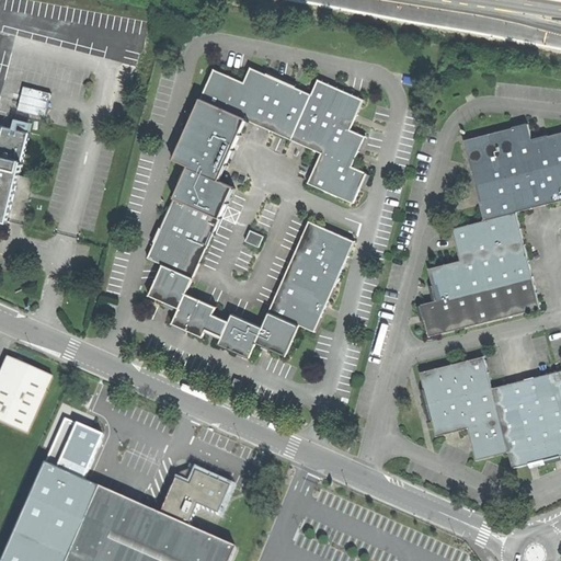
[(214,70),(201,101),(247,121),(250,122),(272,132),(275,134),(288,139),(292,140),(305,110),(311,94),(251,68),(244,83),(214,70)]
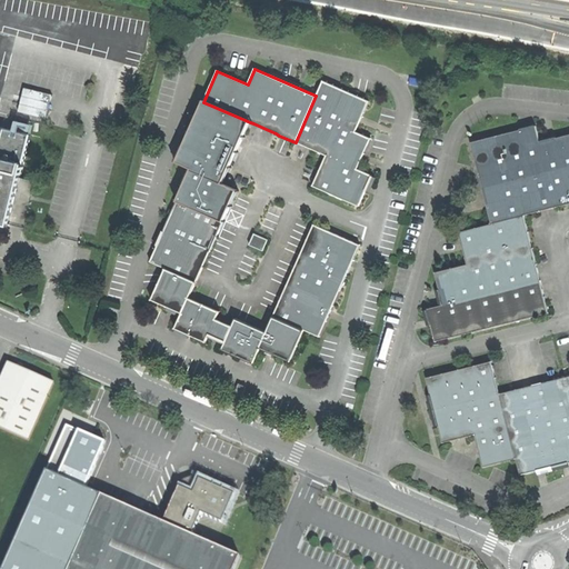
[(322,81),(316,96),(309,111),(356,131),(369,102),(322,81)]
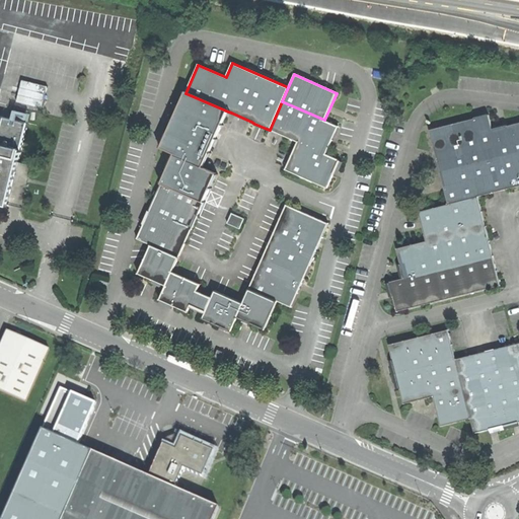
[(161,149),(174,155),(203,167),(211,151),(222,125),(228,112),(186,93),(161,149)]
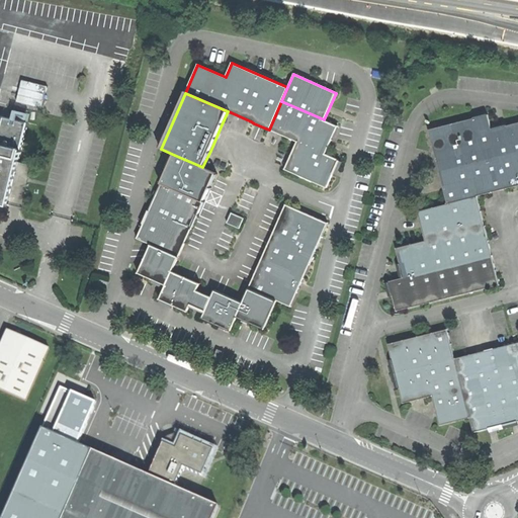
[(338,125),(324,119),(281,101),(269,130),(271,131),(283,136),(297,142),(326,154),(338,125)]
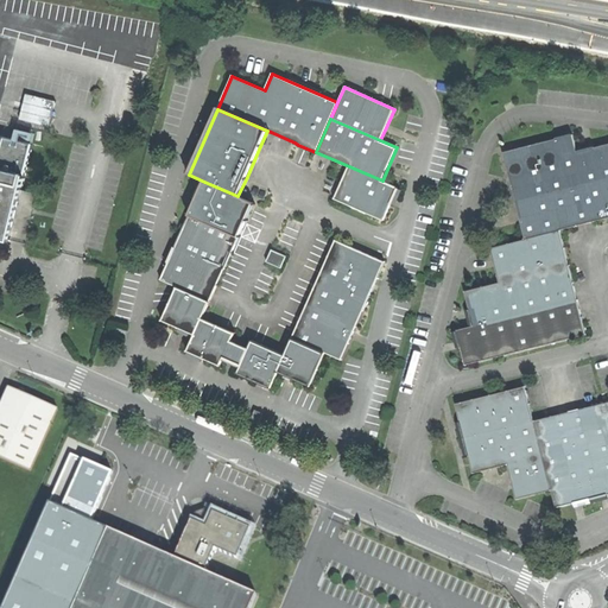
[(561,230),(595,222),(577,152),(572,134),(504,152),(525,240),(561,230)]
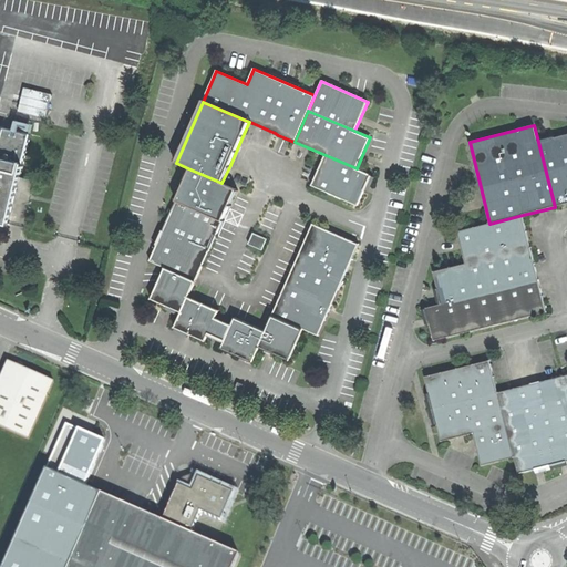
[(0,224),(7,225),(28,134),(0,126),(0,224)]
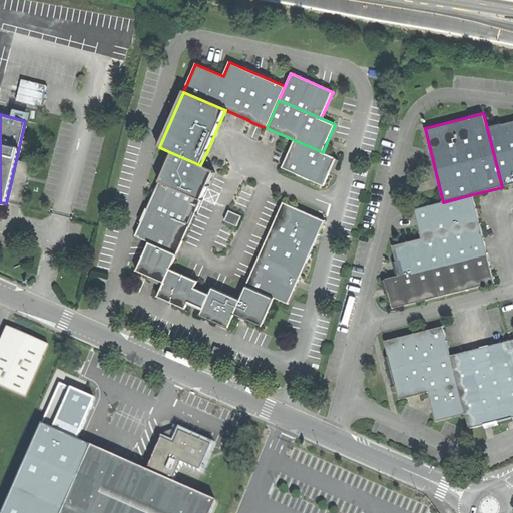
[(502,187),(512,184),(512,121),(487,128),(502,187)]
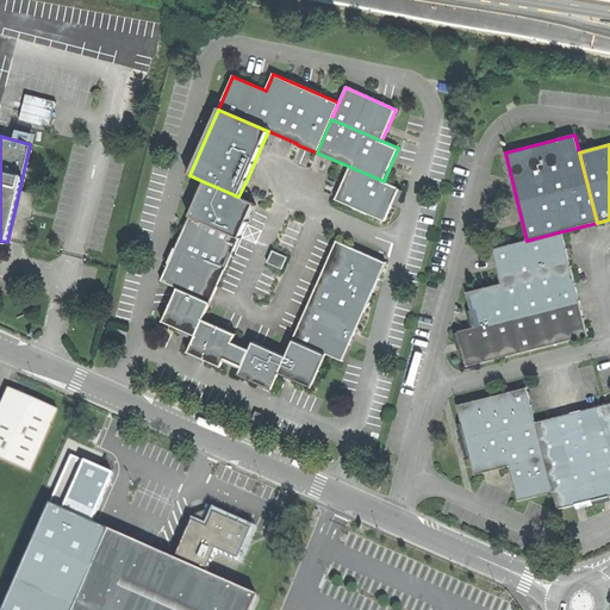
[(399,188),(384,181),(350,167),(343,182),(336,198),(335,200),(385,222),(399,188)]
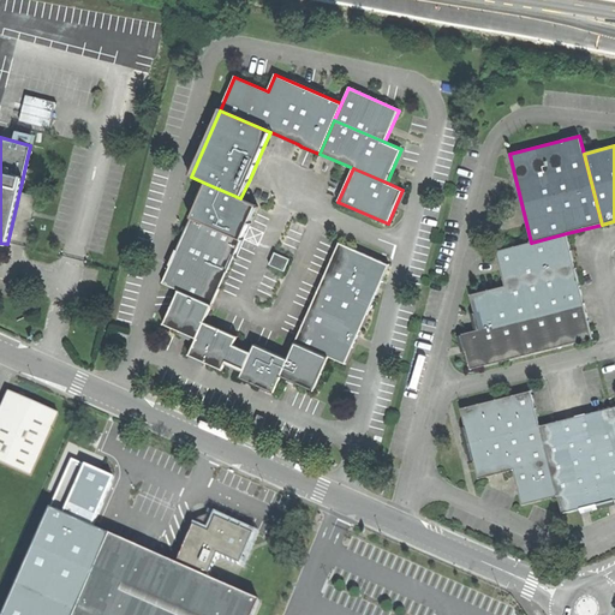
[(162,284),(179,291),(213,305),(213,304),(220,288),(234,255),(256,206),(240,198),(207,184),(162,284)]
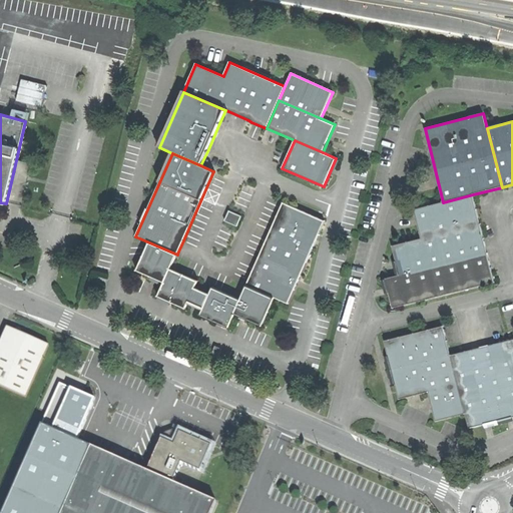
[(480,223),(473,194),(443,202),(414,209),(421,238),(480,223)]
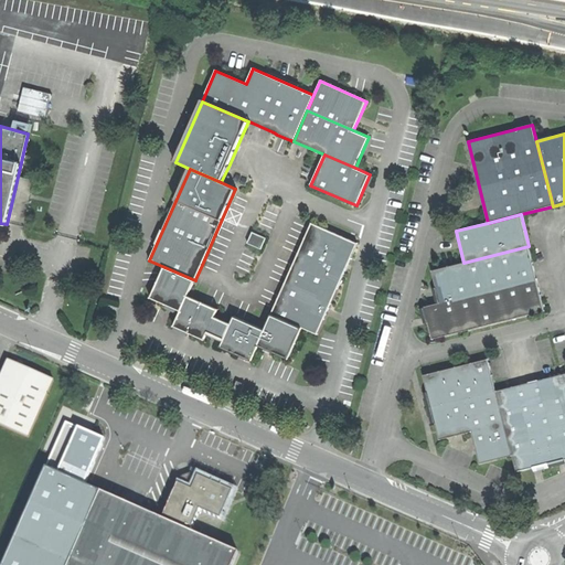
[(302,329),(318,336),(358,244),(311,224),(272,315),(302,329)]
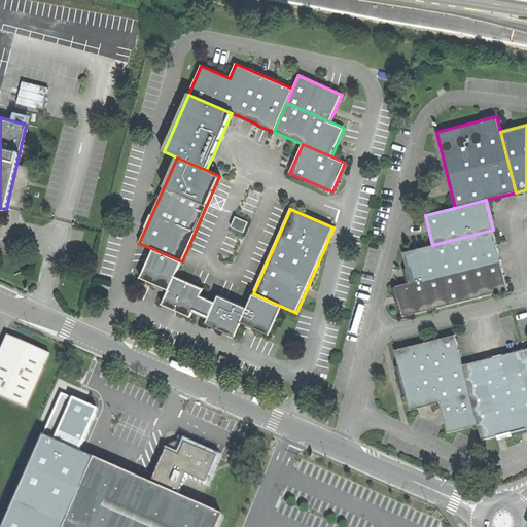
[(236,217),(232,227),(244,233),(248,222),(236,217)]
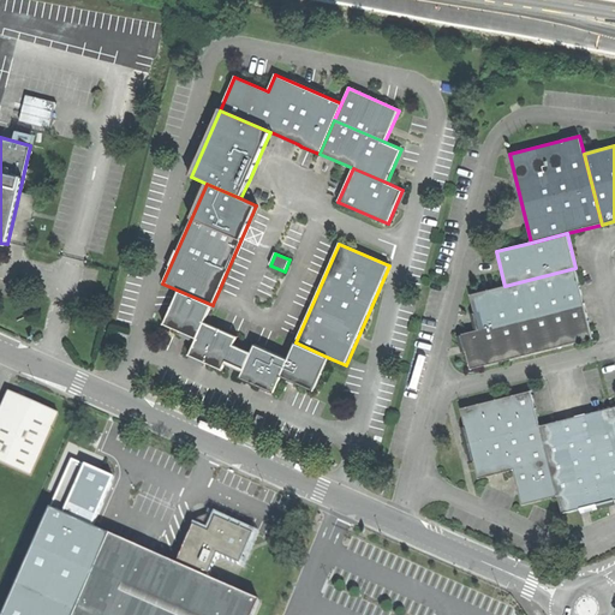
[(585,304),(575,268),(505,286),(470,296),(479,330),(585,304)]
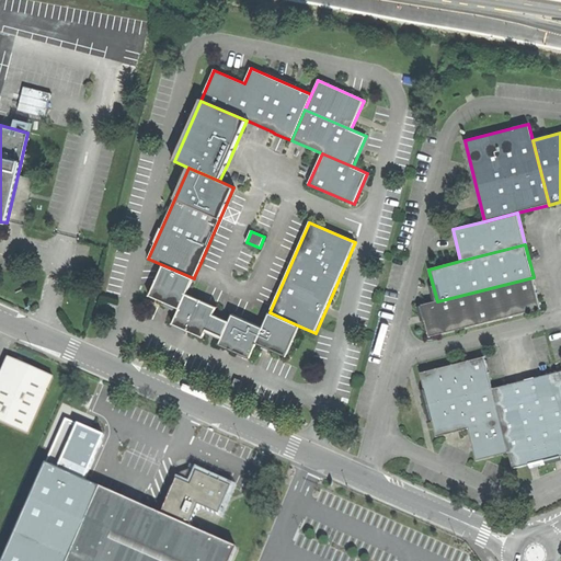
[(149,296),(180,310),(187,294),(194,278),(163,265),(149,296)]
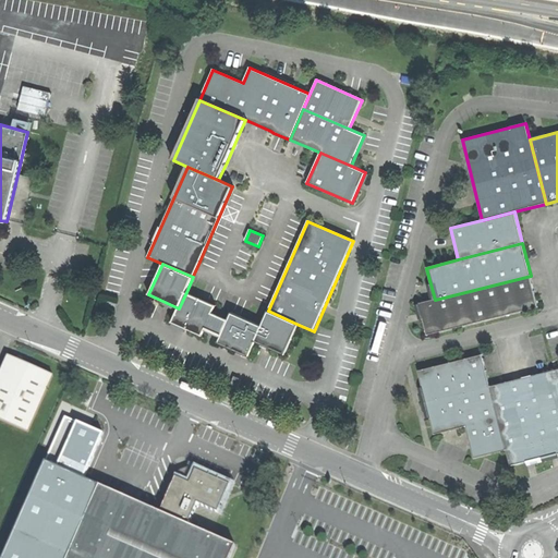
[(538,307),(531,276),(435,300),(419,303),(427,336),(538,307)]
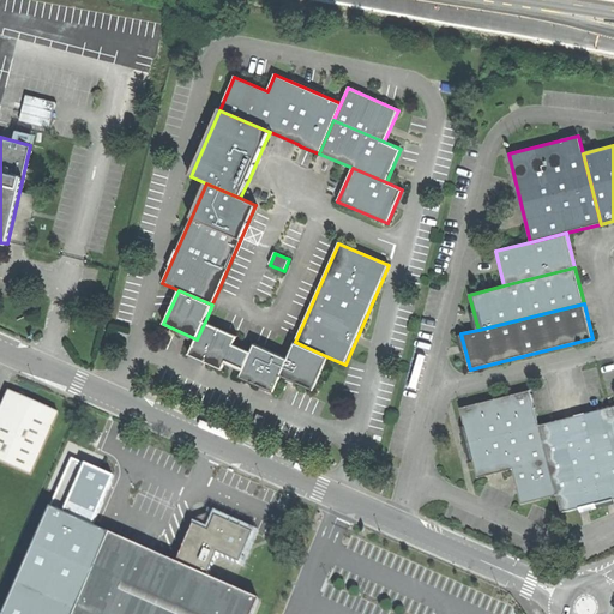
[(223,371),(227,362),(234,345),(239,336),(205,321),(197,339),(190,356),(223,371)]
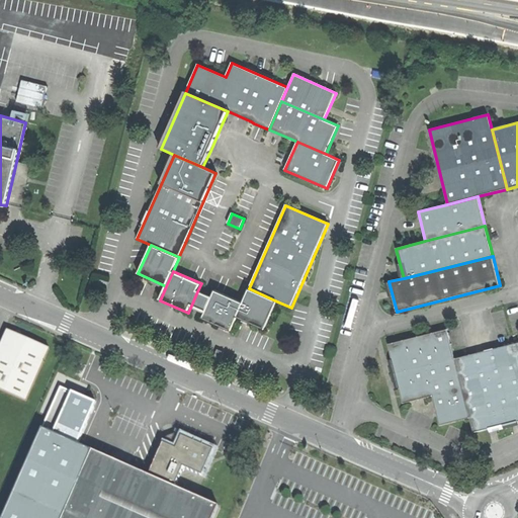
[(264,330),(277,301),(249,288),(243,303),(237,318),(264,330)]
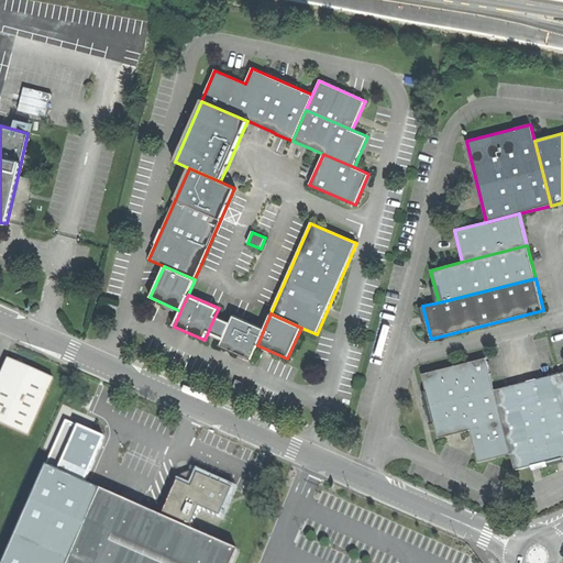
[(251,360),(257,345),(264,329),(233,316),(230,323),(223,339),(220,346),(251,360)]
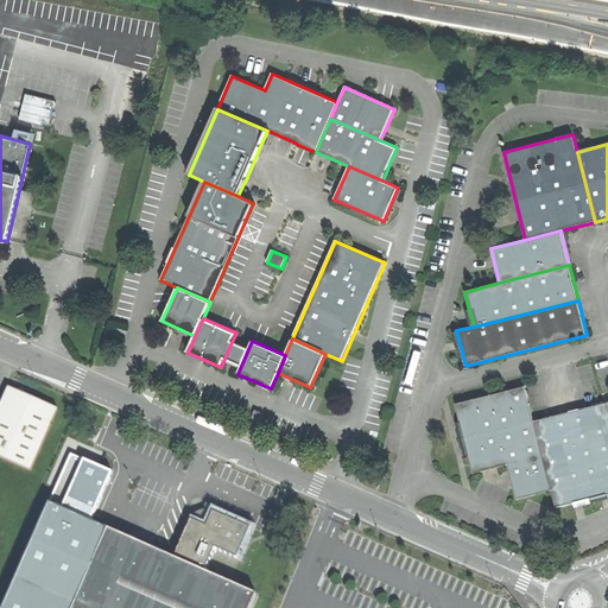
[(233,362),(241,366),(248,349),(232,342),(225,359),(233,362)]
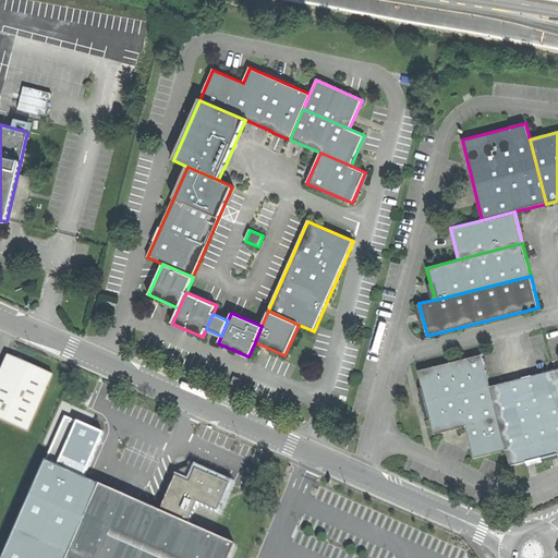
[(0,373),(0,420),(28,433),(53,376),(33,367),(8,355),(0,373)]
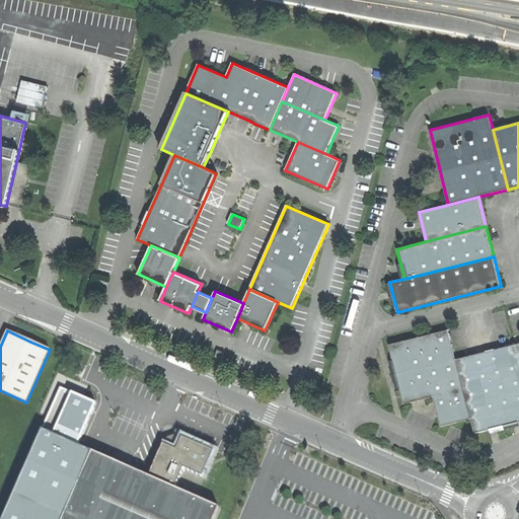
[(449,330),(389,345),(396,374),(456,359),(449,330)]
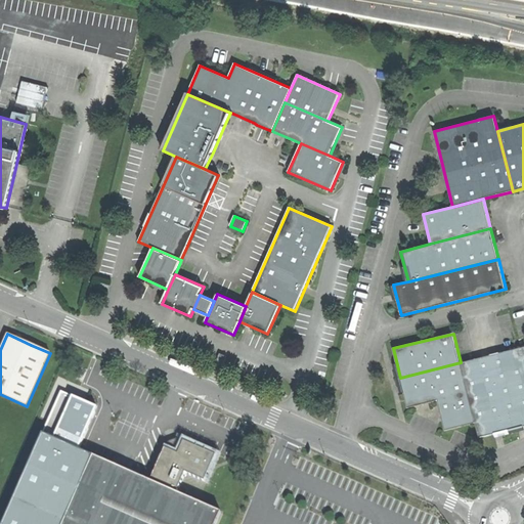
[(523,358),(521,347),(461,362),(476,423),(480,437),(523,426),(523,358)]
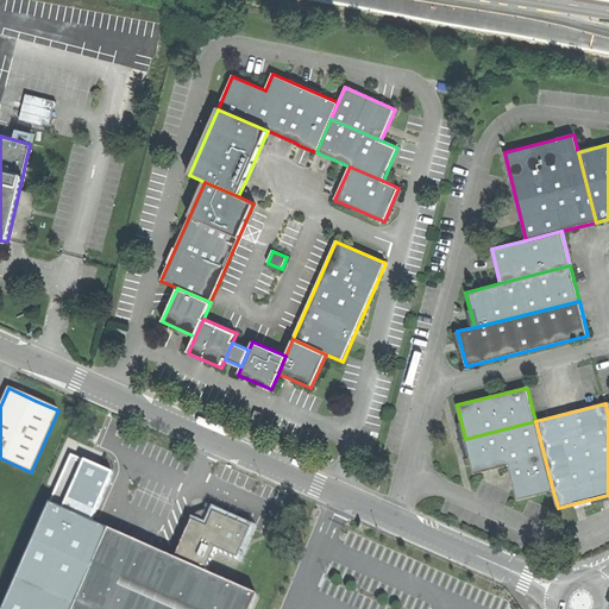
[(250,424),(257,427),(262,413),(256,410),(250,424)]
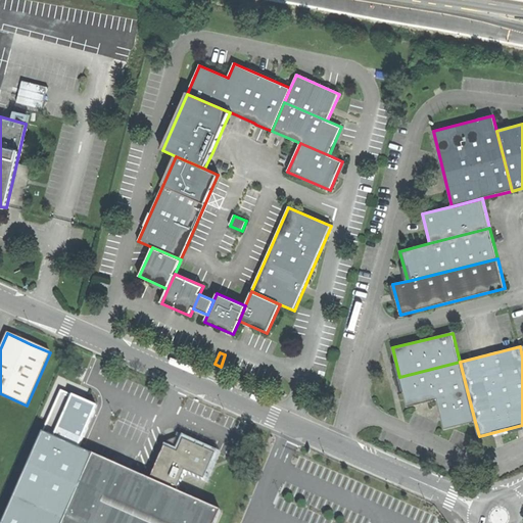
[(475,422),(460,362),(399,377),(403,392),(408,408),(436,400),(444,430),(475,422)]
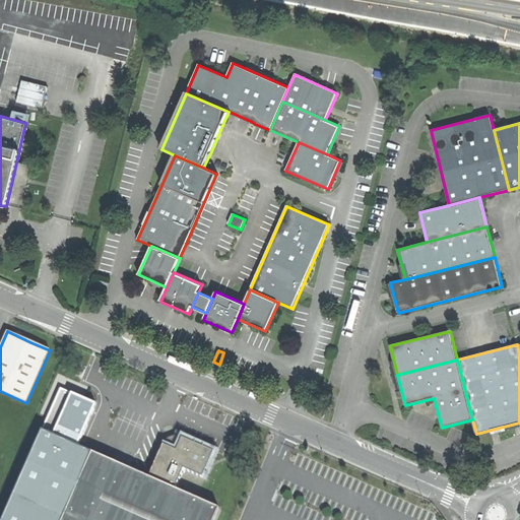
[(42,428),(79,445),(98,402),(61,385),(42,428)]
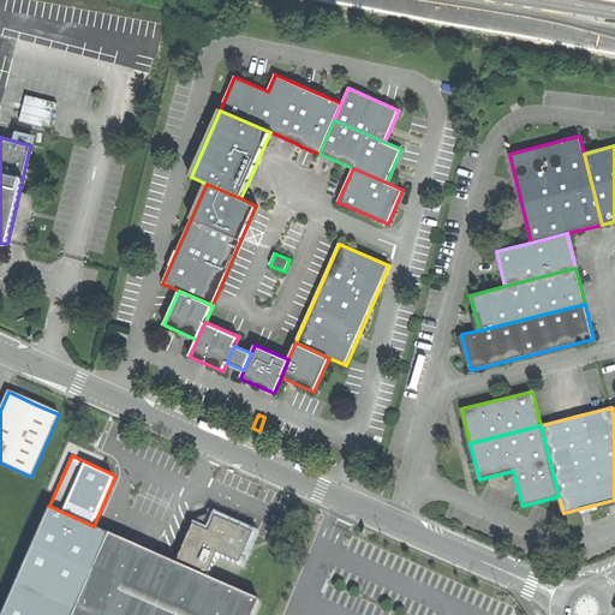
[(72,614),(108,533),(94,526),(49,506),(47,505),(0,614),(72,614)]
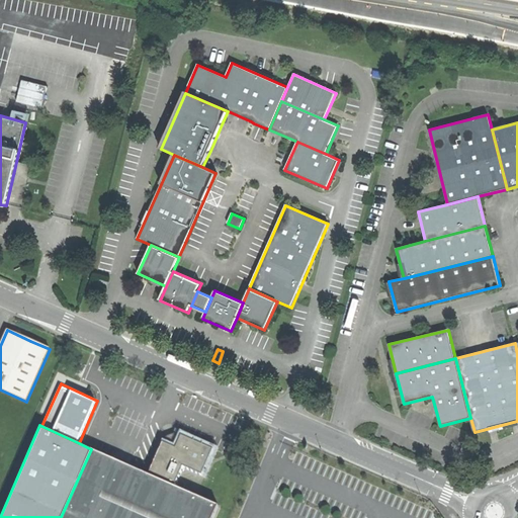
[(165,435),(148,475),(176,487),(184,466),(203,476),(216,449),(196,441),(176,432),(165,435)]
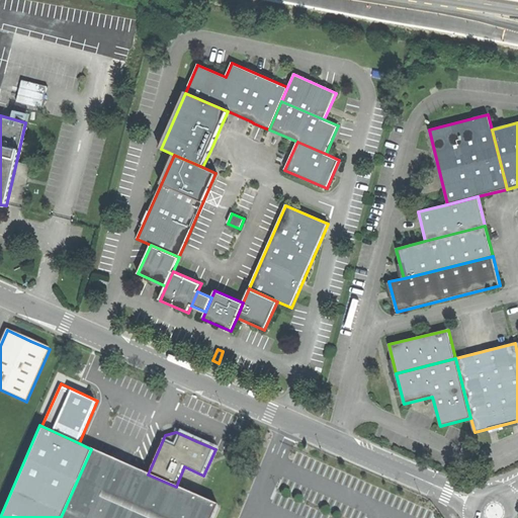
[(213,517),(220,506),(176,487),(148,475),(91,449),(61,517),(213,517)]
